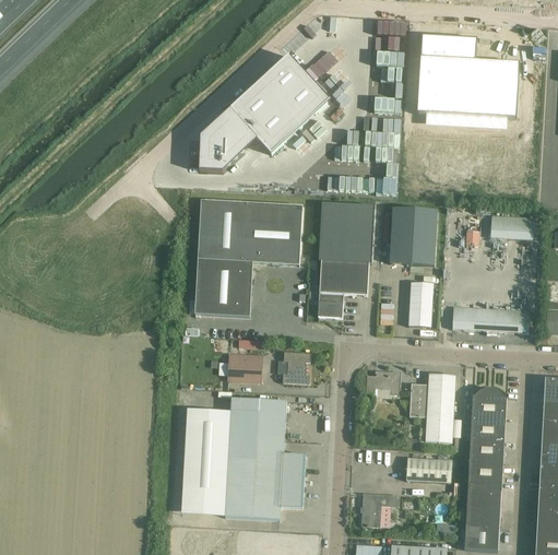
[(437,50),(430,149),(486,152),(488,109),(489,98),(506,99),(506,89),(511,89),(513,55),(437,50)]
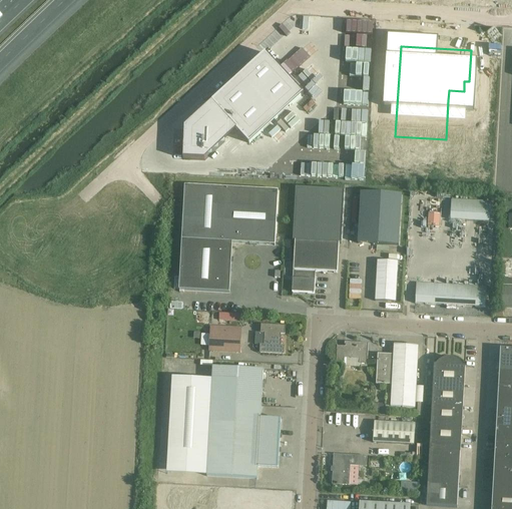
[(183,148),(183,154),(198,154),(198,149),(198,148),(210,149),(210,143),(216,143),(216,137),(223,137),(223,131),(217,131),(229,120),(248,140),(303,91),(266,50),(211,100),(214,103),(192,124),(184,124),(184,130),(186,130),(186,136),(184,136),(184,142),(186,142),(186,148),(183,148)]
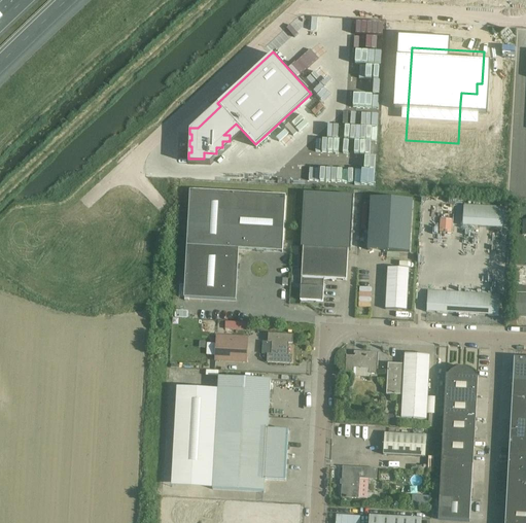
[(188,188),(185,243),(183,281),(178,281),(178,293),(183,293),(183,294),(235,298),(238,246),(282,248),(285,194),(188,188)]
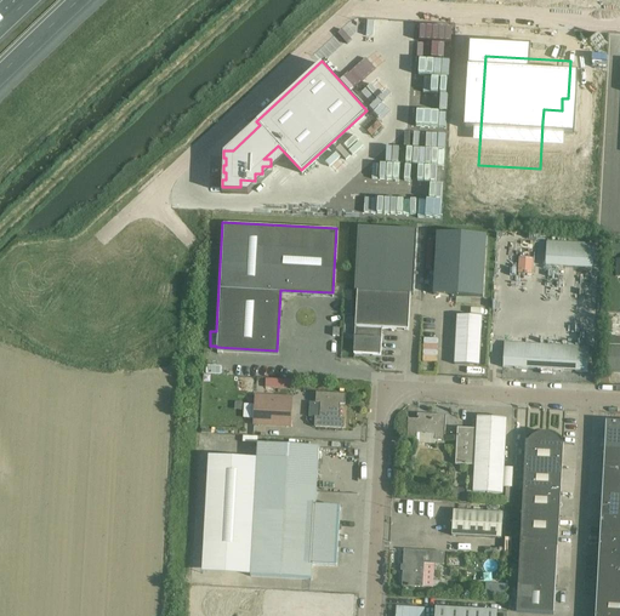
[(356,287),(352,349),(380,352),(381,325),(407,326),(409,291),(413,291),(415,227),(357,223),(353,287),(356,287)]
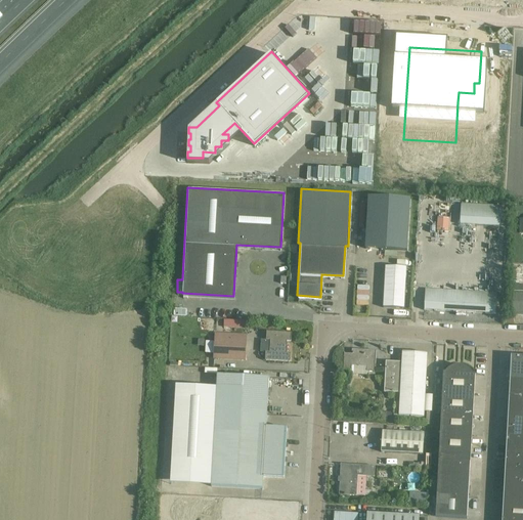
[(368,192),(365,245),(406,247),(409,196),(368,192)]
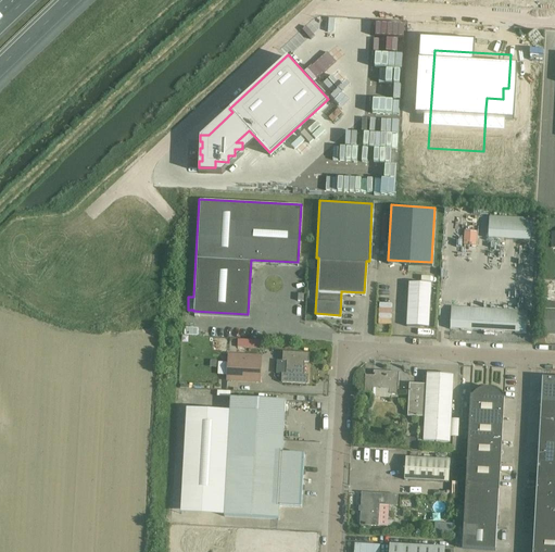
[(486,222),(487,204),(475,204),(474,221),(486,222)]
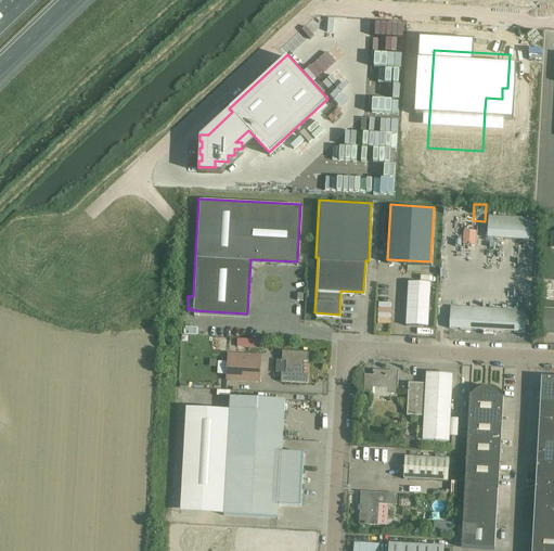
[(542,230),(542,207),(499,206),(498,228),(542,230)]
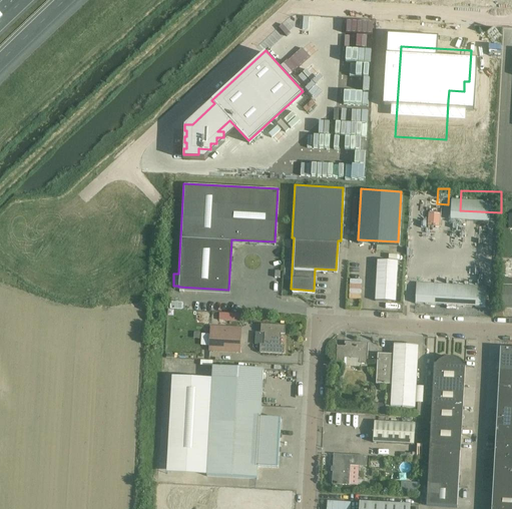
[(374,270),(374,244),(360,244),(361,270),(374,270)]
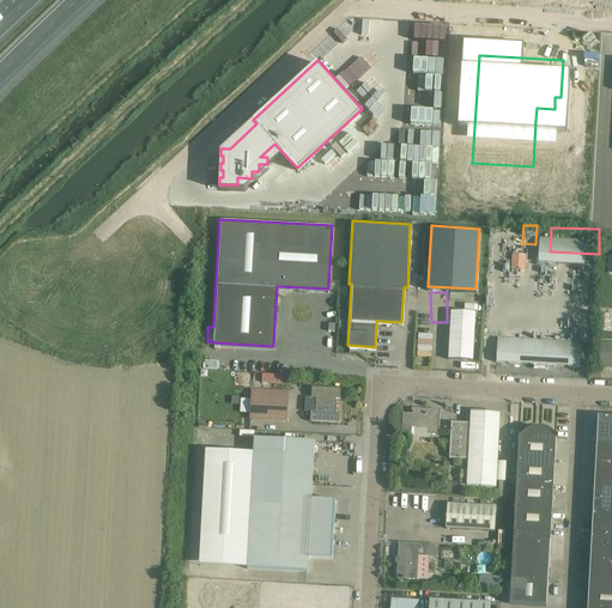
[(472,357),(472,345),(474,309),(450,308),(447,356),(472,357)]
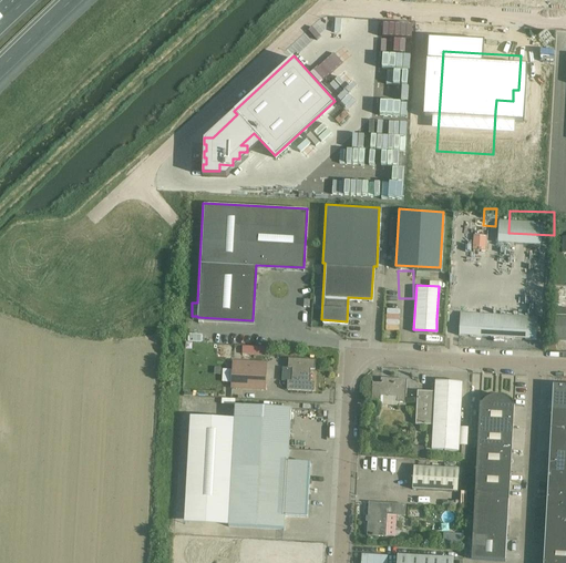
[(460,309),(458,331),(491,334),(535,337),(536,315),(492,311),(460,309)]
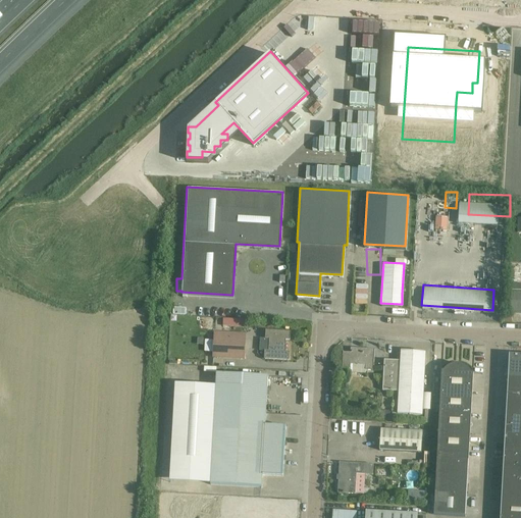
[(520,290),(511,290),(509,310),(520,311),(520,290)]
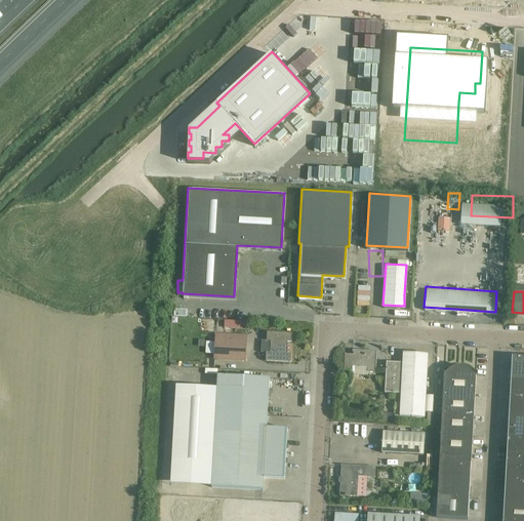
[(244,357),(245,331),(214,329),(213,355),(244,357)]
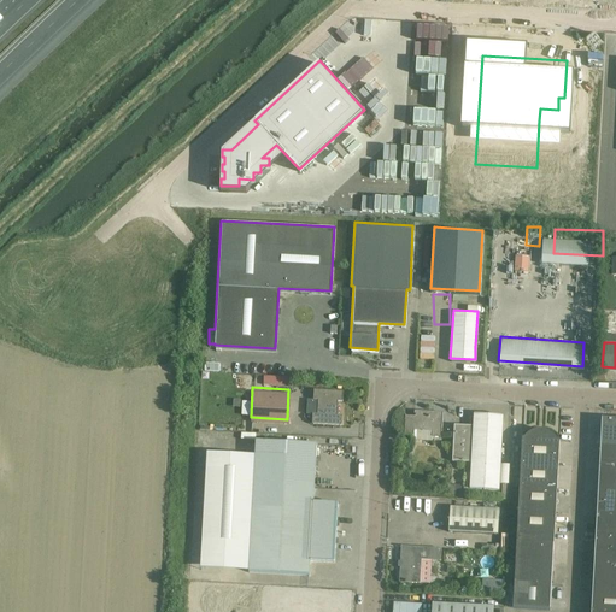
[(311,421),(328,422),(340,422),(341,412),(336,412),(336,398),(341,398),(342,388),(314,387),(312,396),(317,396),(317,411),(312,411),(311,421)]
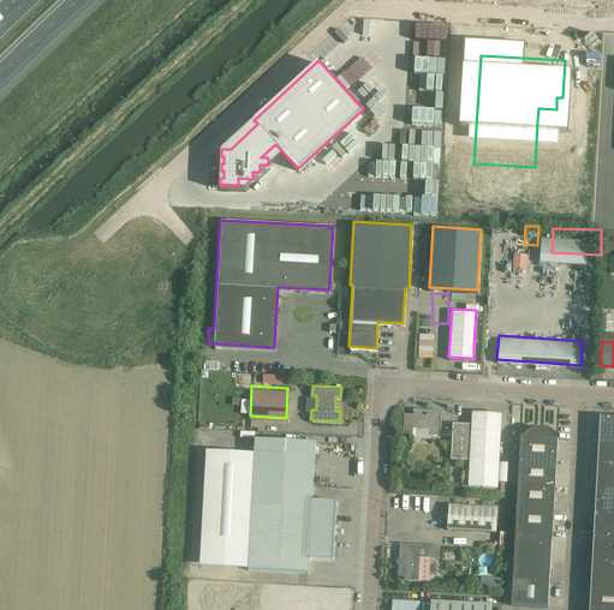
[(439,432),(440,419),(440,407),(412,406),(412,412),(403,411),(401,430),(411,431),(411,425),(430,426),(429,432),(439,432)]
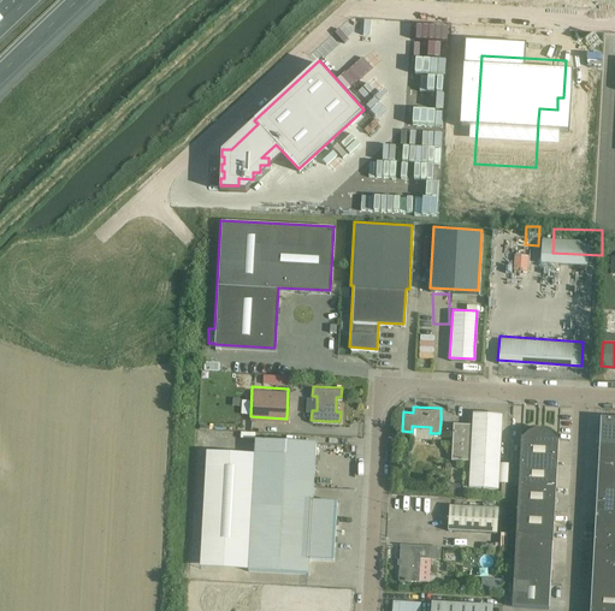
[(507,480),(508,480),(508,461),(498,461),(501,411),(472,410),(472,422),(453,421),(450,457),(456,457),(455,463),(465,463),(465,458),(469,458),(468,470),(462,470),(462,480),(450,480),(449,490),(462,491),(462,486),(468,486),(468,485),(497,486),(497,480),(501,480),(500,496),(506,496),(507,480)]
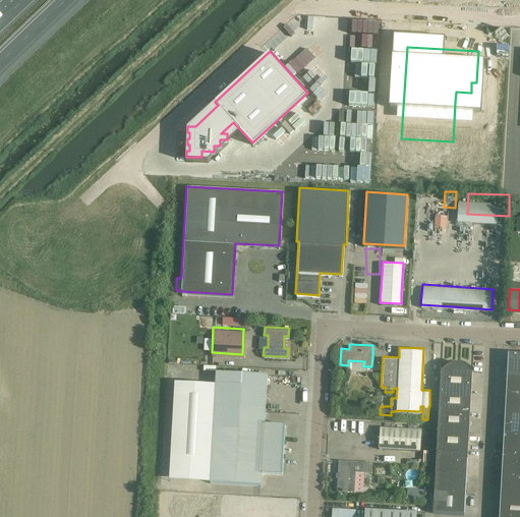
[(519,351),(507,351),(506,371),(519,372),(519,351)]
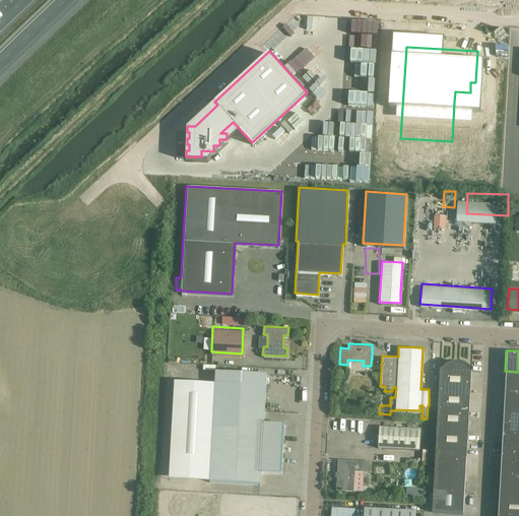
[(468,409),(470,369),(467,369),(464,365),(461,363),(457,362),(453,361),(449,362),(445,364),(442,367),(439,367),(437,408),(468,409)]
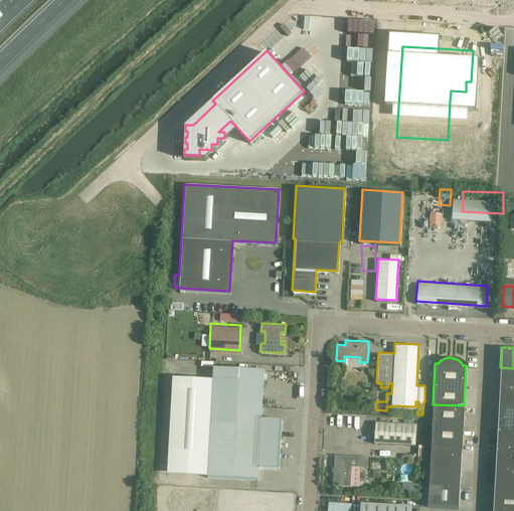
[(172,375),(167,473),(206,475),(247,477),(258,478),(258,466),(279,467),(281,417),(261,416),(264,368),(253,368),(212,365),(212,377),(172,375)]
